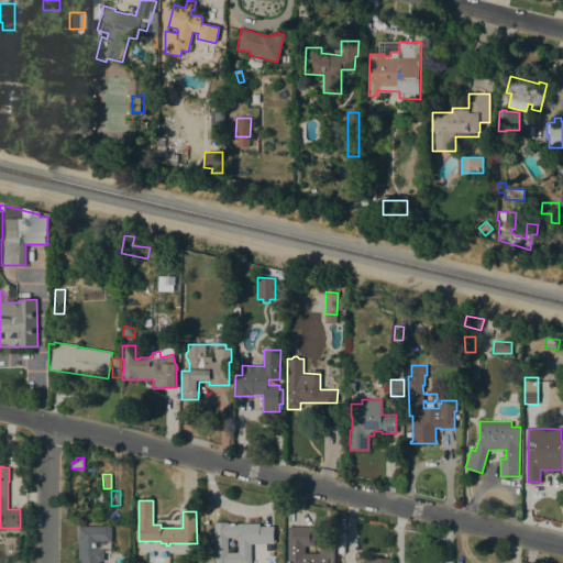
[(214,562),(214,523),(228,522),(228,523),(260,523),(260,527),(274,526),(274,543),(251,543),(251,562),(214,562)]
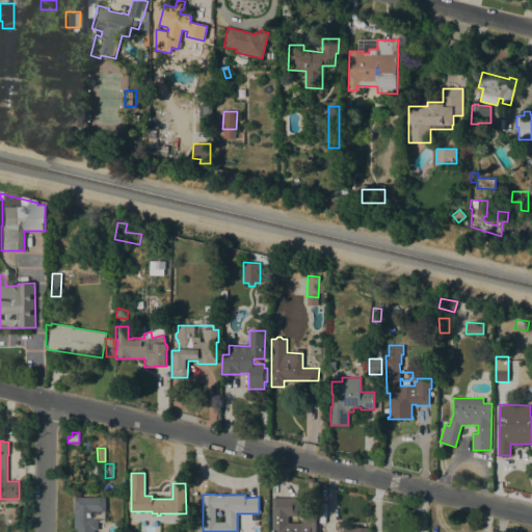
[(74,531),(74,497),(106,498),(106,521),(99,521),(99,530),(95,530),(95,531),(74,531)]
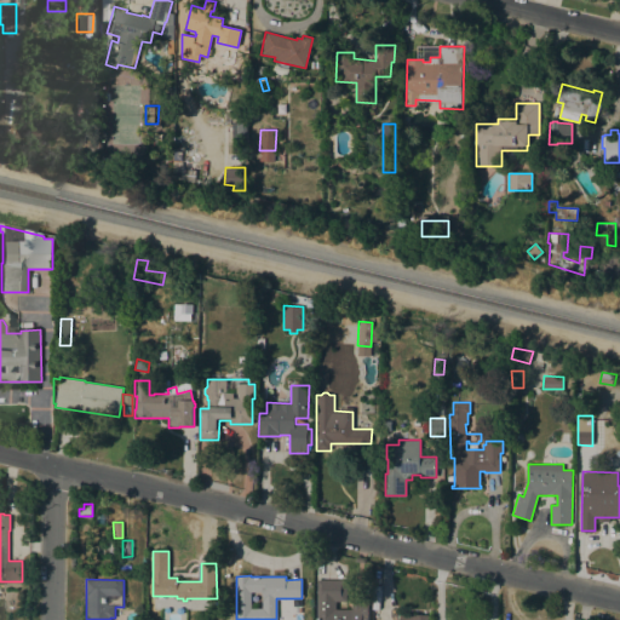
[(317,619),(317,579),(346,580),(346,602),(336,602),(336,609),(352,609),(352,603),(354,603),(354,595),(362,595),(362,596),(368,596),(368,619),(317,619)]
